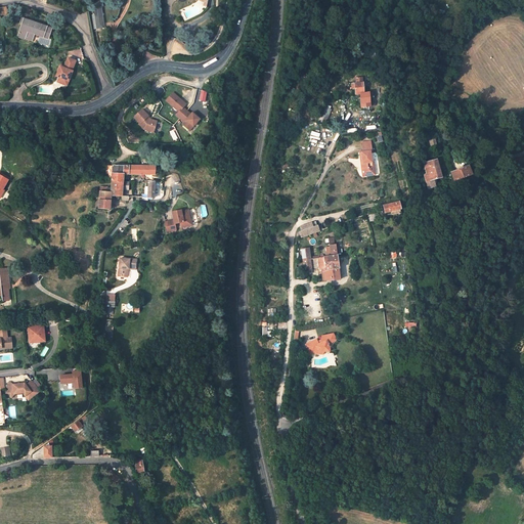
[(100,3),(93,4),(98,29),(104,29),(100,3)]
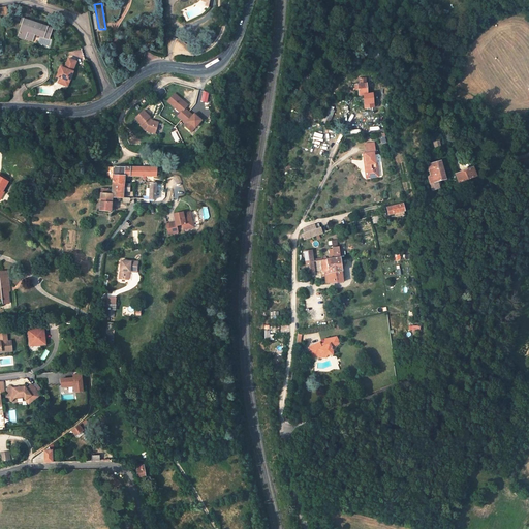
[(52,27),(24,18),(18,36),(25,38),(27,31),(49,37),(52,27)]
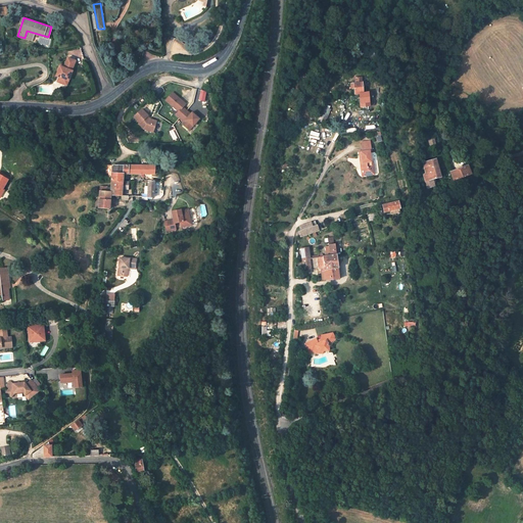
[(76,61),(67,57),(63,67),(59,66),(55,77),(59,79),(57,83),(62,85),(64,81),(67,82),(76,61)]
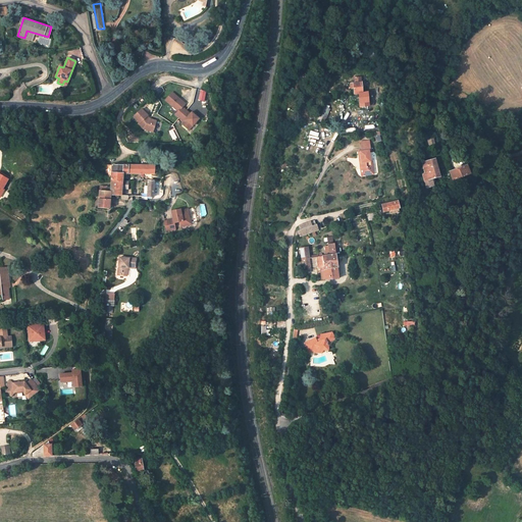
[(355,94),(364,93),(363,82),(362,82),(355,82),(350,83),(350,88),(355,88),(355,94)]
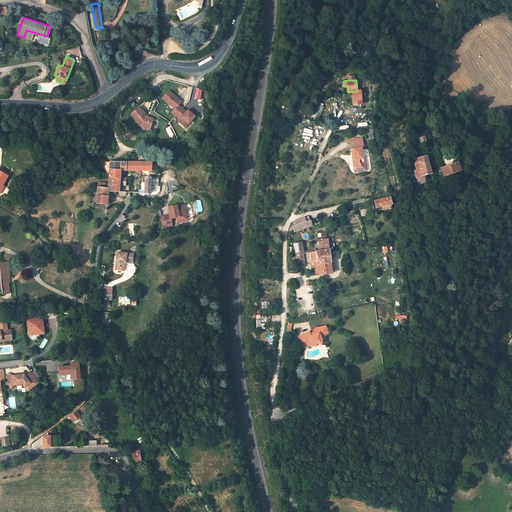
[(181,101),(169,91),(162,99),(173,109),(171,112),(178,118),(177,120),(185,127),(195,116),(187,108),(185,110),(178,103),(181,101)]
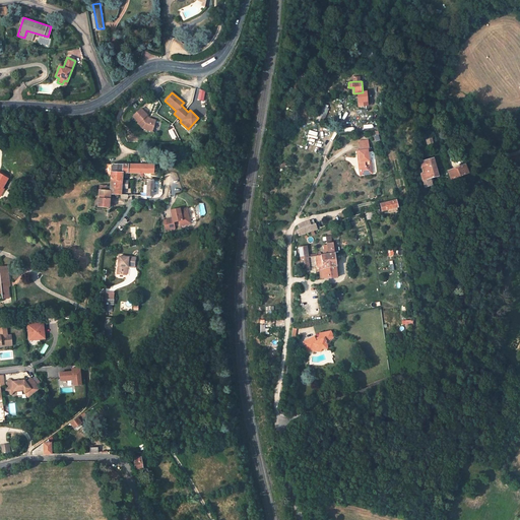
[(317,120),(323,122),(326,114),(328,109),(322,107),(317,120)]
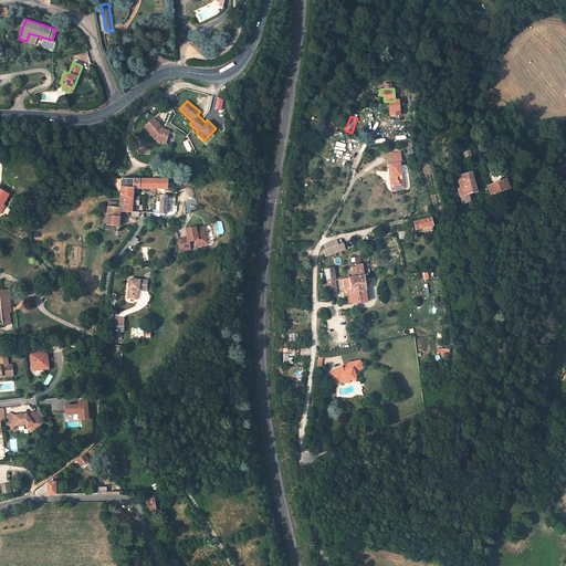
[(159,126),(154,118),(144,126),(150,134),(149,135),(154,140),(164,144),(168,132),(161,129),(160,130),(157,127),(159,126)]
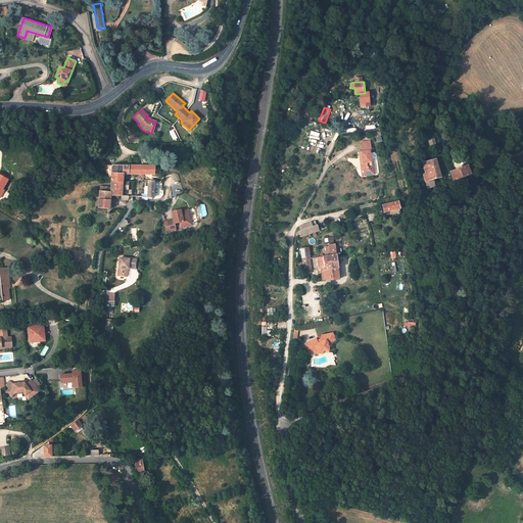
[(370,140),(362,142),(363,151),(360,151),(362,177),(376,175),(373,161),(371,161),(370,150),(372,149),(370,140)]
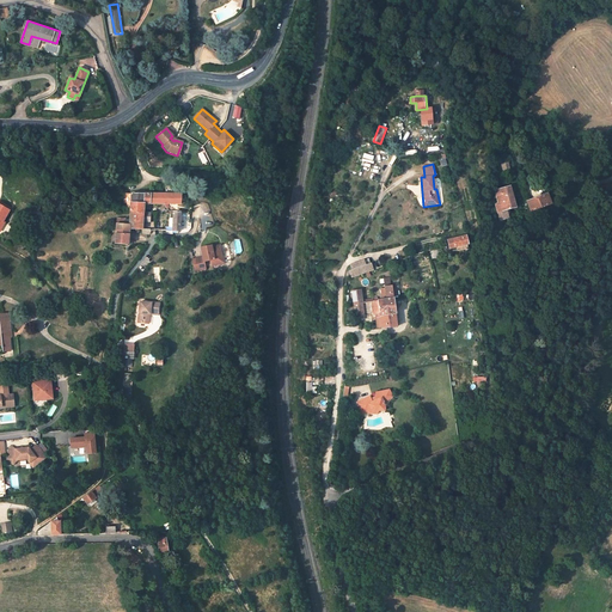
[(499,221),(509,218),(507,209),(515,206),(509,185),(494,190),(497,202),(494,203),(499,221)]
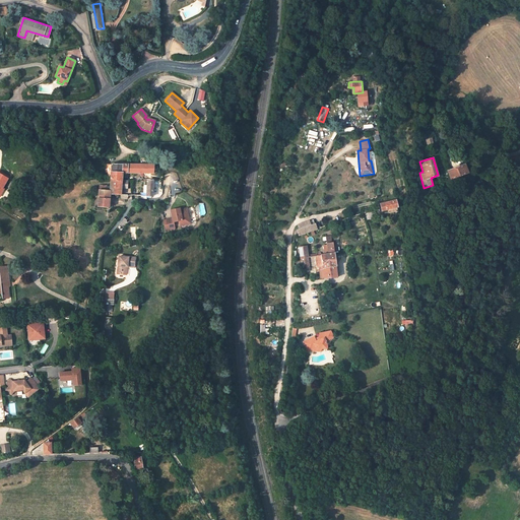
[(150,177),(153,177),(154,168),(154,165),(153,164),(151,164),(144,160),(143,159),(142,165),(142,173),(150,174),(150,177)]
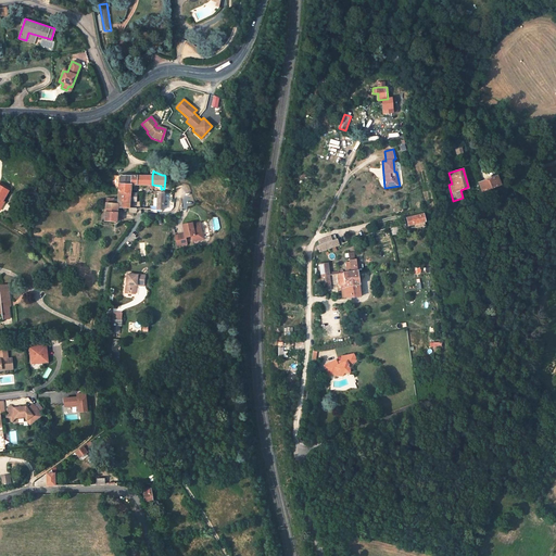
[(118,193),(130,193),(130,185),(152,185),(152,176),(119,175),(118,188),(118,193)]
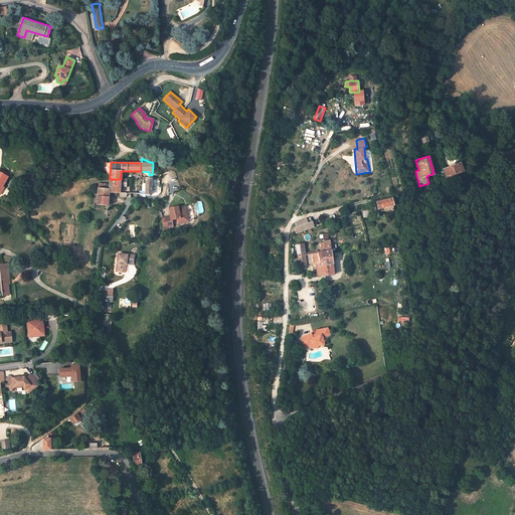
[(444,168),(446,177),(464,170),(460,162),(444,168)]
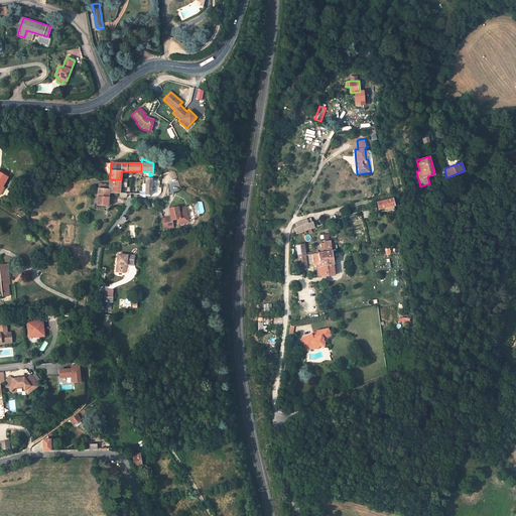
[(0,195),(2,197),(6,188),(4,186),(9,177),(0,171),(0,195)]
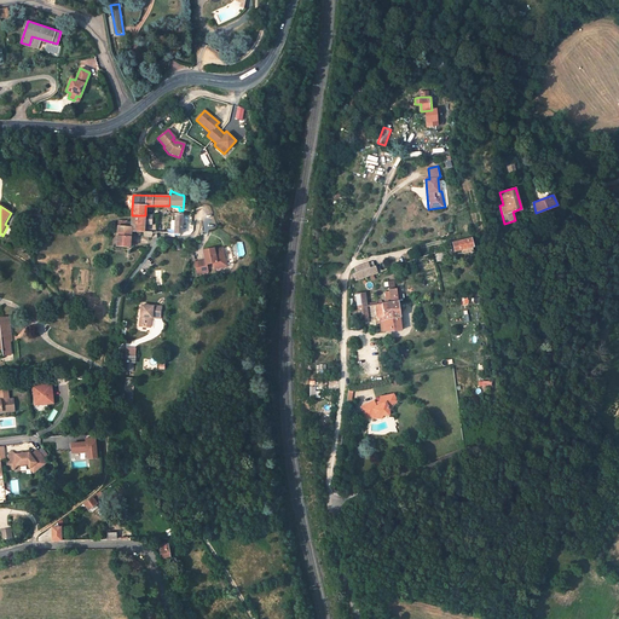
[(145,231),(145,224),(145,215),(132,215),(131,221),(127,221),(127,220),(117,220),(117,226),(131,227),(129,231),(131,231),(145,232),(144,236),(149,236),(152,237),(152,232),(145,231)]
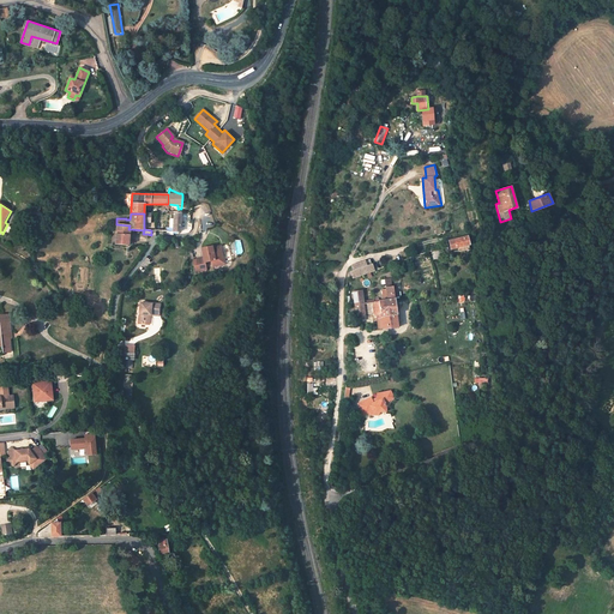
[(116,224),(116,234),(130,234),(130,229),(128,229),(130,226),(116,224)]
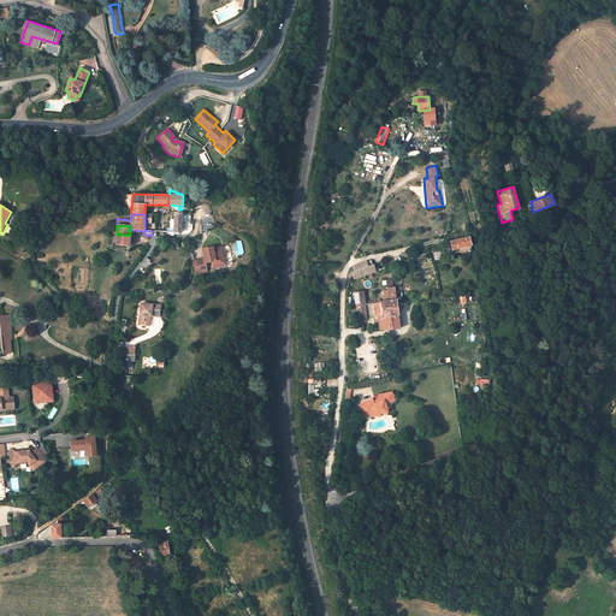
[(129,246),(130,235),(117,235),(116,246),(129,246)]
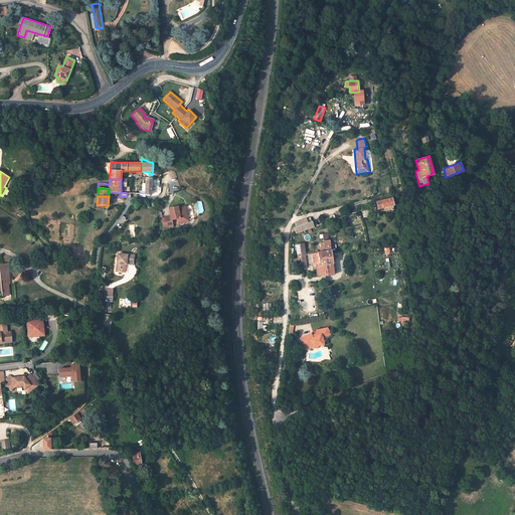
[(394,207),(392,199),(377,202),(378,209),(394,207)]
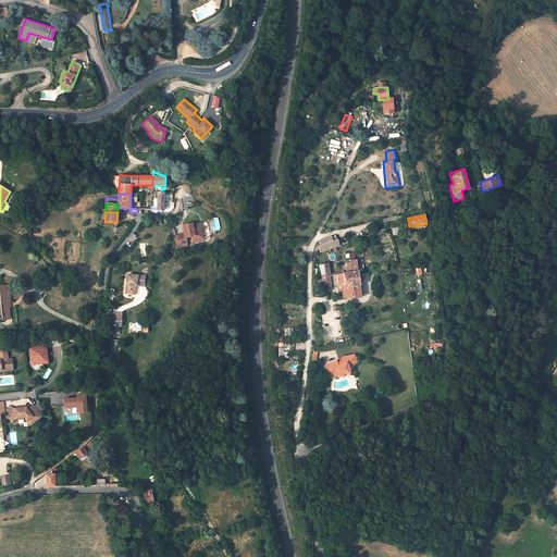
[(200,220),(190,222),(192,227),(193,226),(194,229),(193,230),(193,231),(184,233),(186,244),(195,242),(194,235),(200,233),(201,238),(211,235),(208,219),(200,221),(200,220)]
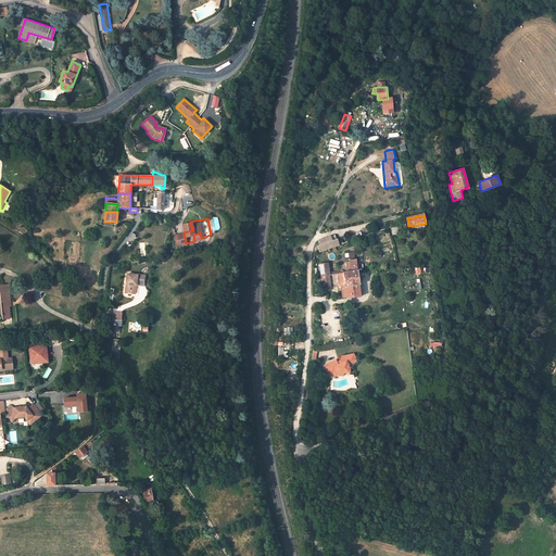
[(211,230),(218,230),(218,218),(210,219),(211,230)]
